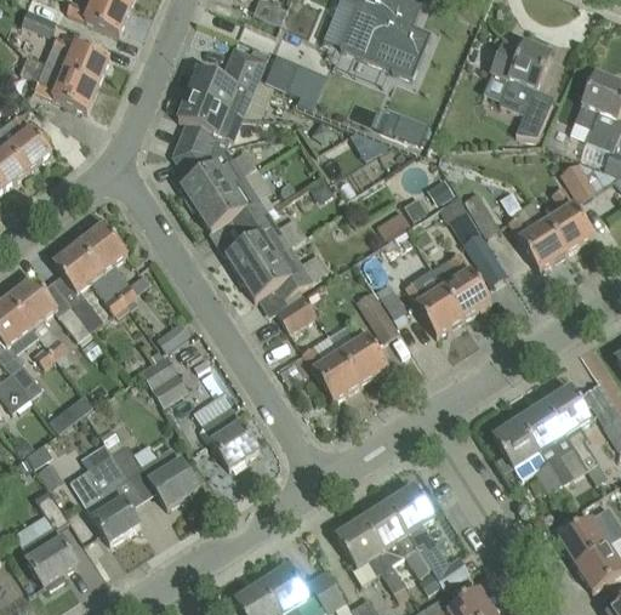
[(63,9),(41,0),(30,0),(27,10),(55,21),(58,22),(63,9)]
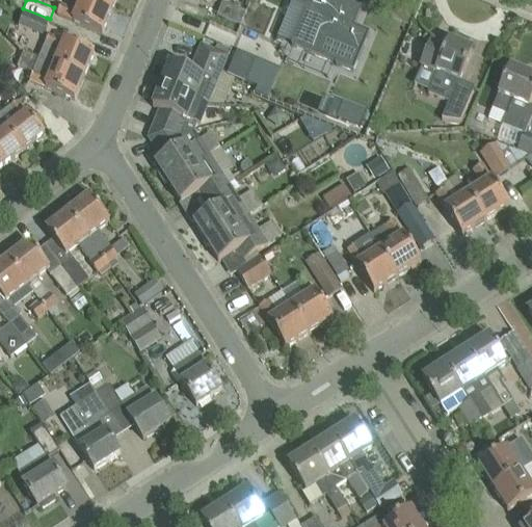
[(73,17),(72,18),(103,30),(112,6),(97,0),(79,0),(77,7),(61,1),(57,11),(73,17)]
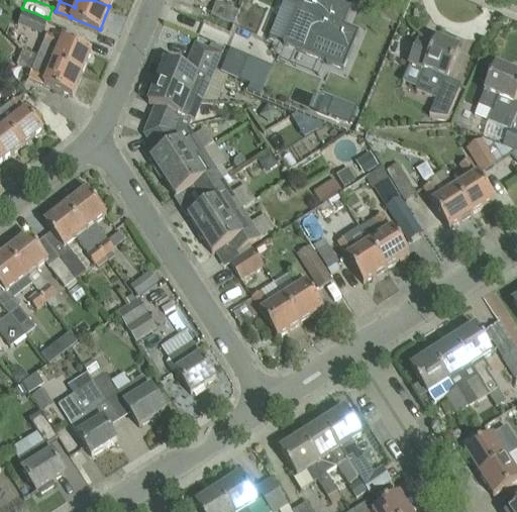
[(234,21),(239,8),(221,0),(215,0),(211,12),(234,21)]
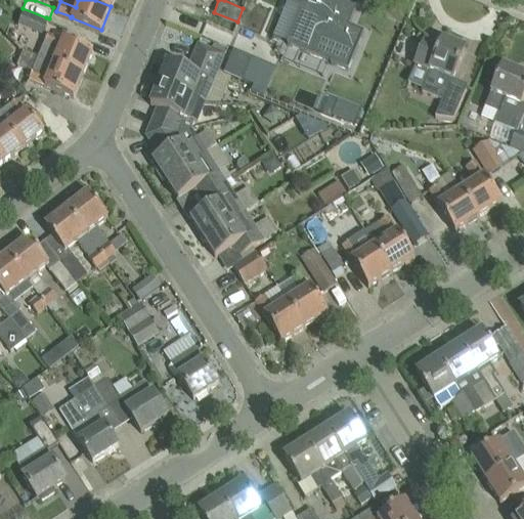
[(302,5),(287,41),(331,59),(331,60),(348,69),(364,30),(349,23),(356,5),(344,0),(289,0),(302,5)]
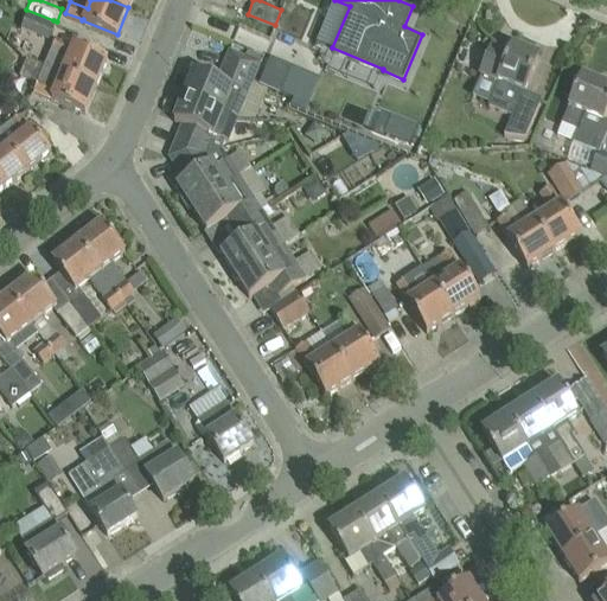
[(20,23),(48,34),(53,20),(26,10),(20,23)]
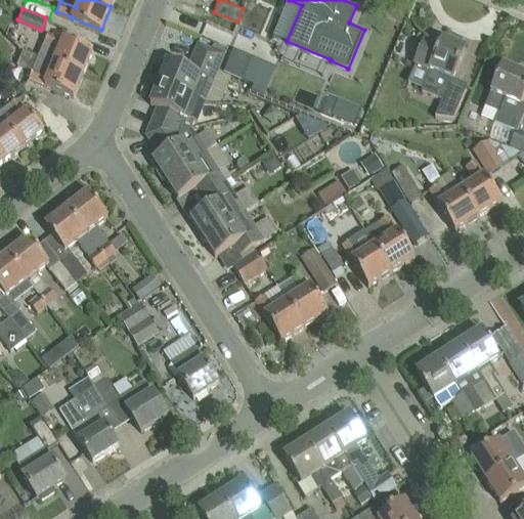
[(49,31),(39,54),(84,72),(93,49),(49,31)]
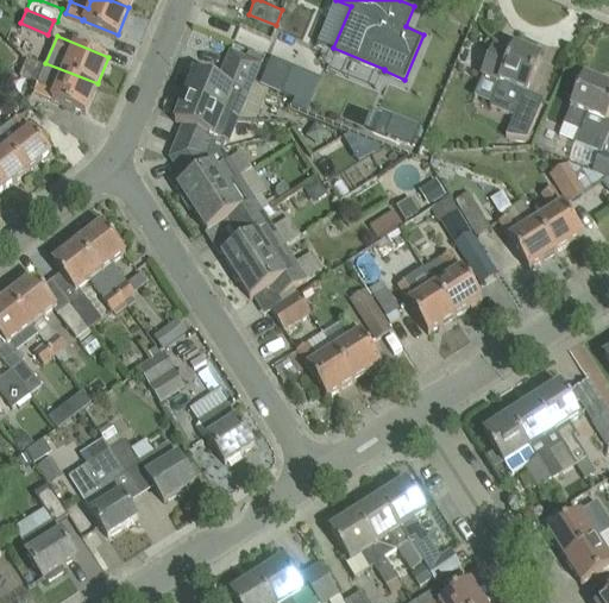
[(501,79),(490,104),(515,113),(507,133),(527,137),(544,96),(527,89),(541,55),(515,43),(512,50),(495,43),(483,71),(501,79)]
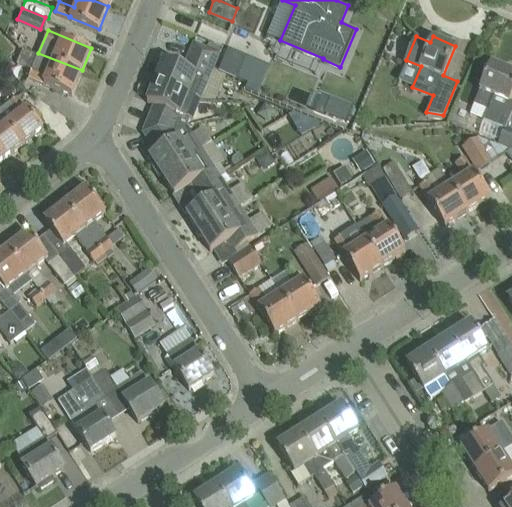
[(165,84),(198,97),(199,97),(219,50),(194,40),(184,66),(164,58),(155,80),(165,84)]
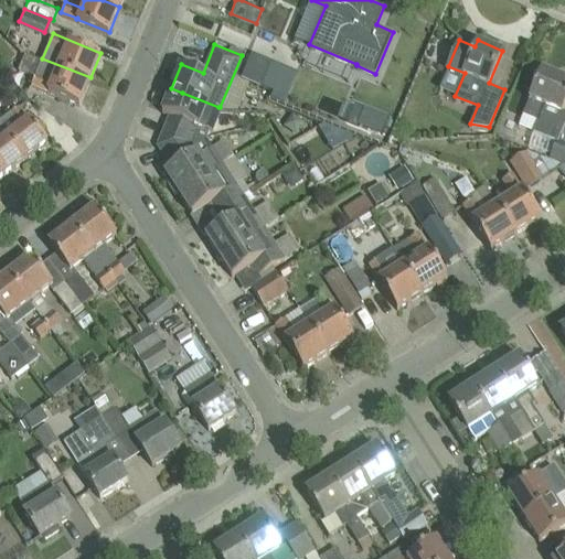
[(260,83),(270,60),(253,52),(243,75),(260,83)]
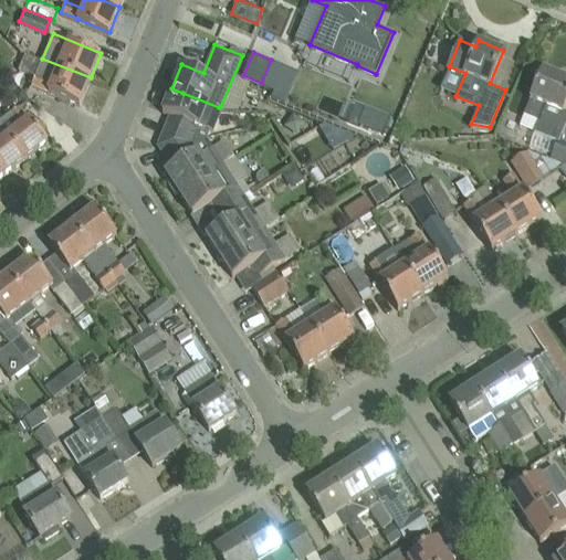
[(42,59),(37,72),(32,82),(49,88),(48,90),(80,103),(91,77),(42,59)]
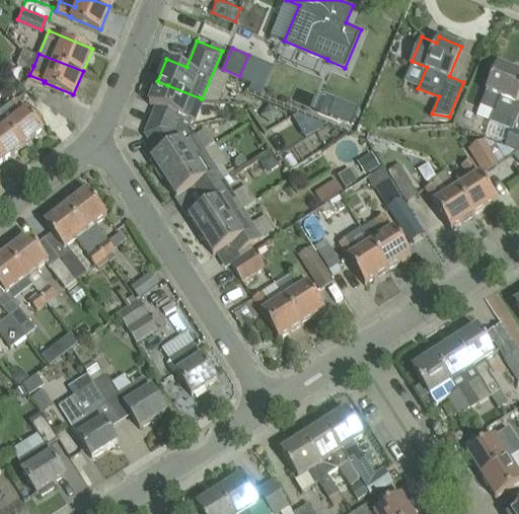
[(518,101),(516,100),(518,94),(518,70),(498,61),(487,88),(488,89),(483,103),(495,108),(491,120),(487,131),(507,139),(505,143),(517,147),(518,148),(518,147),(518,146),(518,101)]
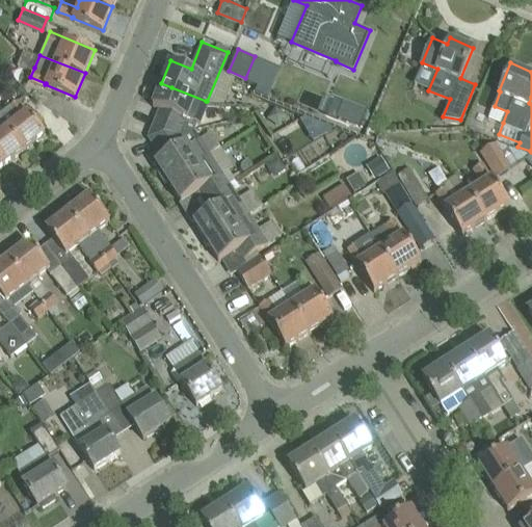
[(196,121),(198,122),(207,101),(206,101),(171,87),(161,83),(153,104),(160,106),(149,135),(193,129),(196,121)]
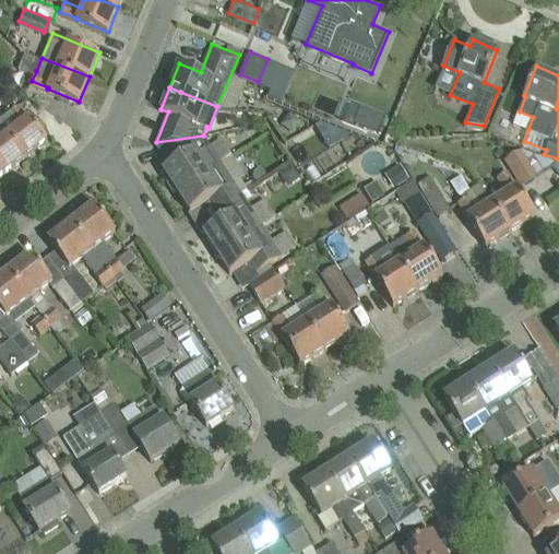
[(10,109),(0,117),(0,122),(19,146),(25,155),(47,139),(30,115),(30,116),(19,103),(10,109)]
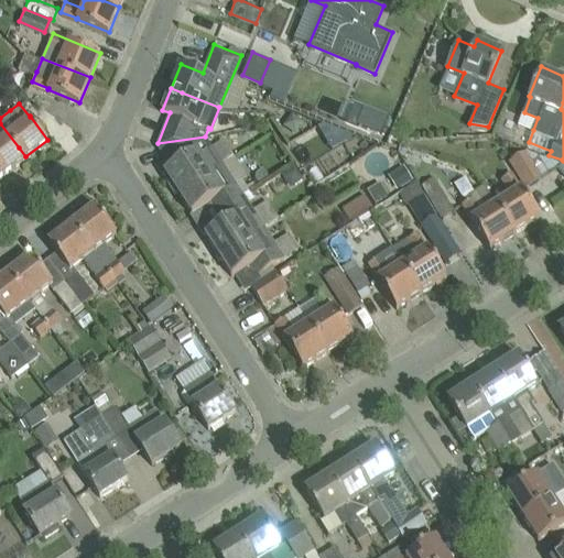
[(388,115),(365,105),(358,120),(381,130),(388,115)]
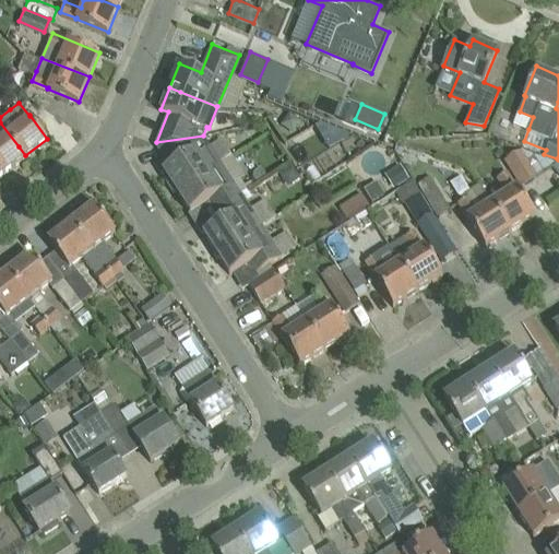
[(0,124),(7,132),(0,138),(0,165),(4,172),(25,155),(19,146),(0,122),(0,124)]
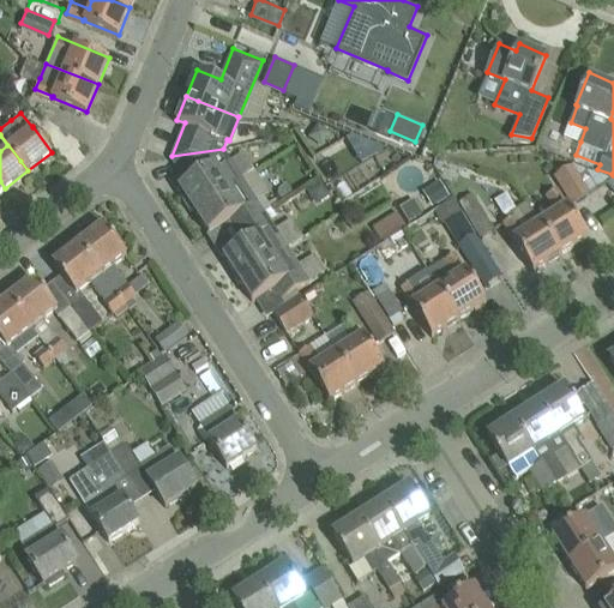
[(223,149),(172,156),(187,180),(180,185),(194,208),(205,202),(242,176),(228,156),(223,149)]
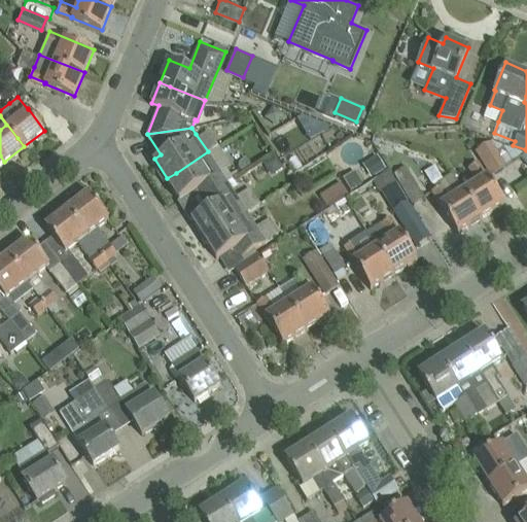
[(494,138),(477,149),(491,172),(526,150),(525,149),(513,145),(513,146),(494,138)]
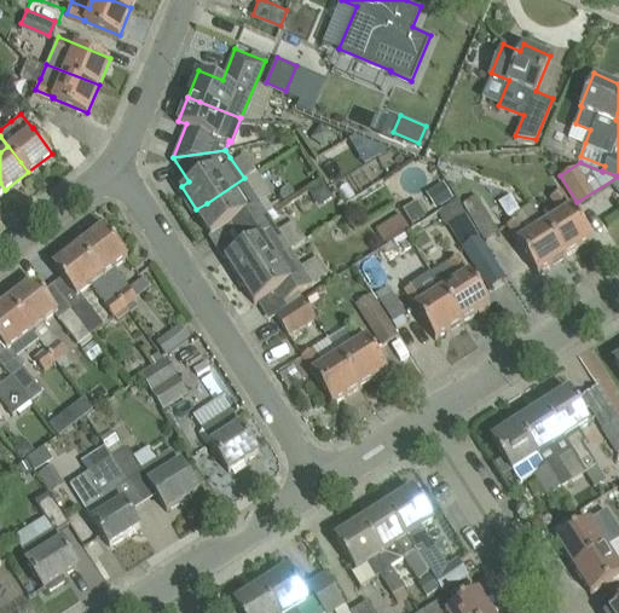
[(244,178),(207,203),(196,209),(210,232),(231,219),(238,231),(266,213),(246,181),(244,178)]
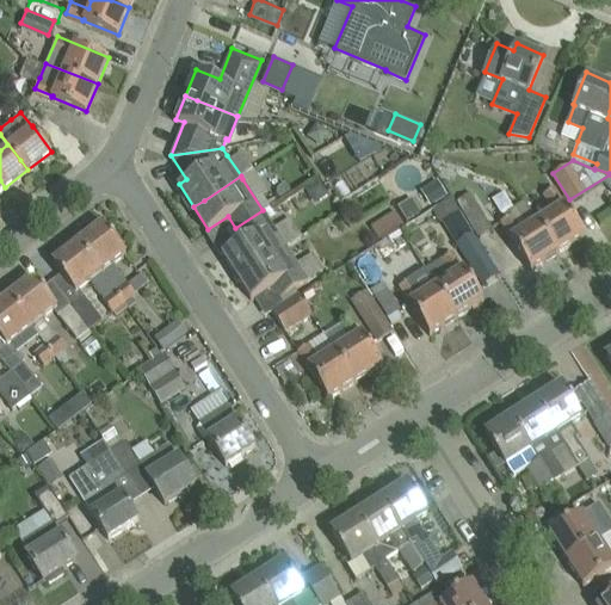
[(320,177),(306,186),(315,201),(329,191),(320,177)]
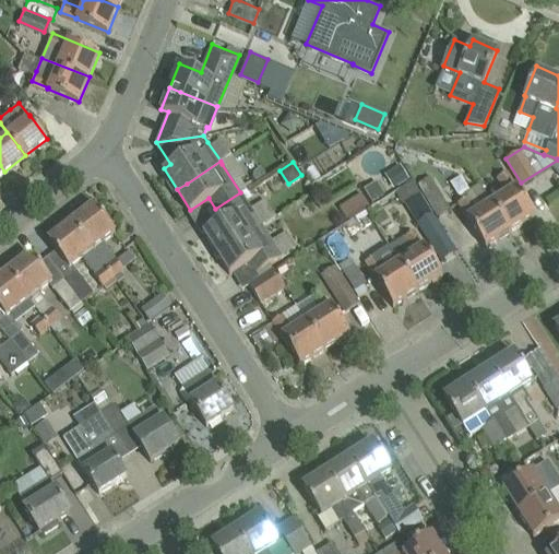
[(408,177),(400,163),(385,172),(394,186),(408,177)]
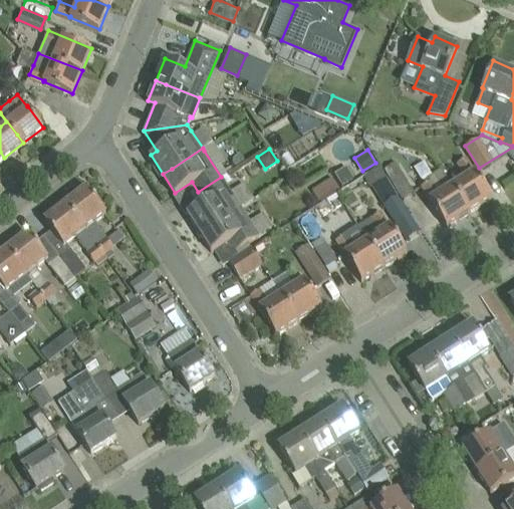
[(245,159),(240,152),(236,154),(234,161),(237,165),(245,159)]
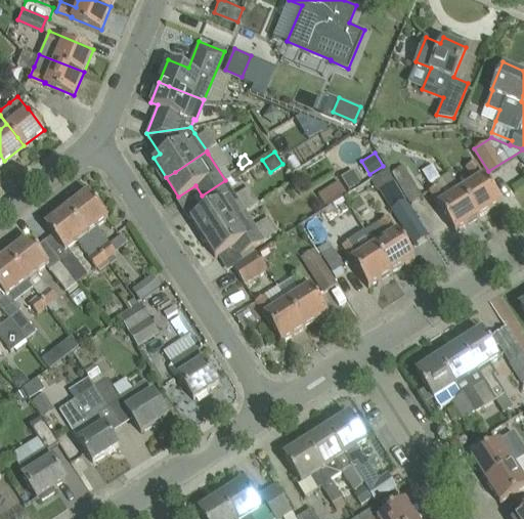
[(501,200),(475,159),(466,164),(476,179),(462,188),(473,206),(479,215),(501,200)]
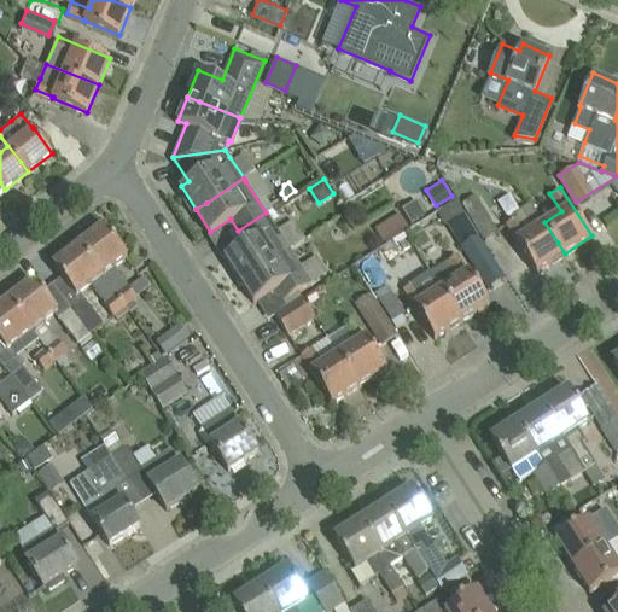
[(445,223),(466,211),(456,196),(437,208),(445,223)]
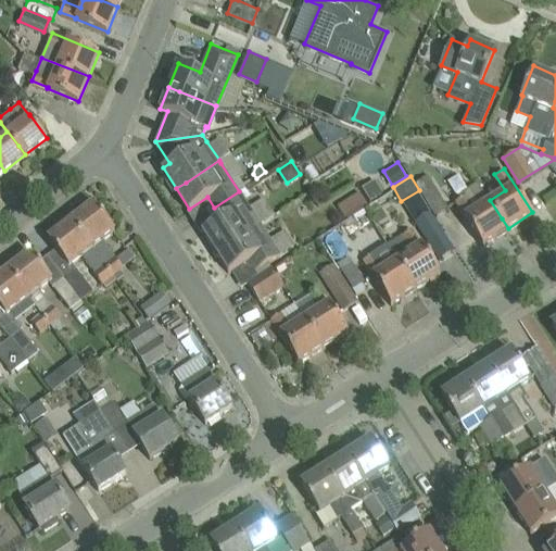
[(455,199),(483,243),(508,228),(502,218),(490,200),(478,180),(463,190),(465,193),(455,199)]
